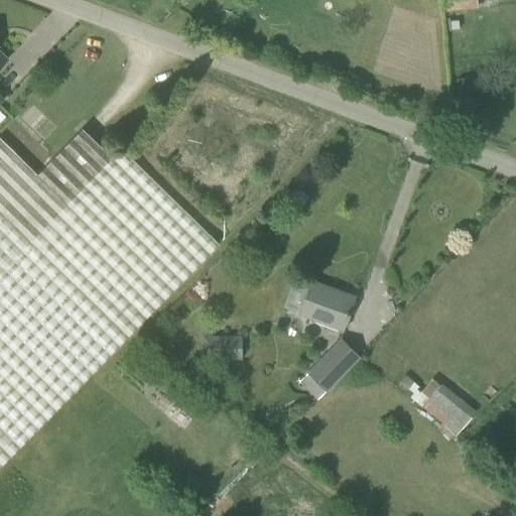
[(444,0),(445,11),(478,8),(477,0),(444,0)]
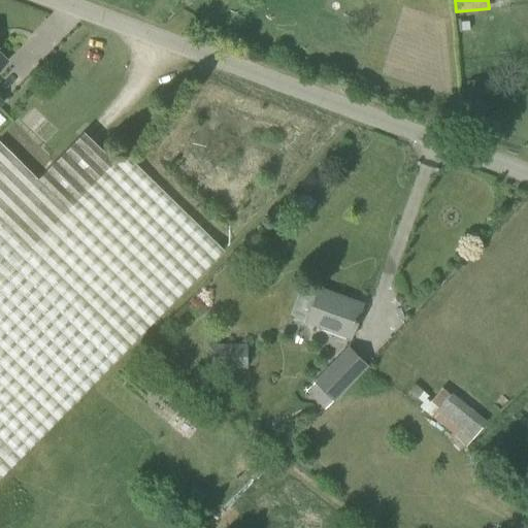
[(0,479),(136,338),(224,250),(132,161),(123,152),(114,161),(84,131),(37,178),(0,141),(0,479)]
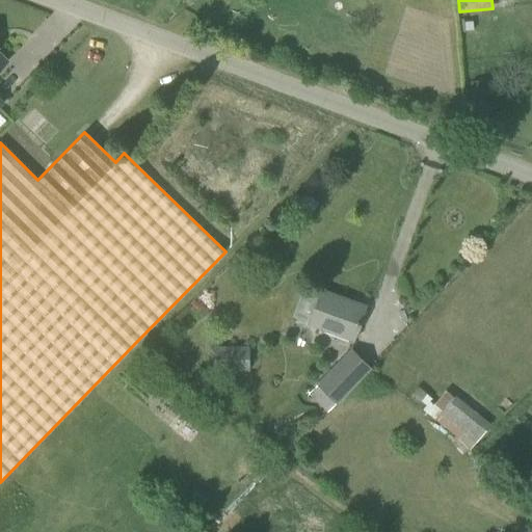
[(343,298),(321,290),(309,322),(353,339),(365,307),(364,306),(362,310),(342,302),(343,298)]
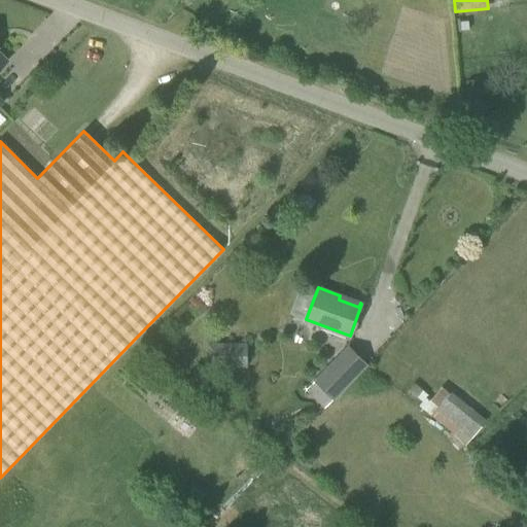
[(215,343),(215,366),(247,366),(247,343),(215,343)]
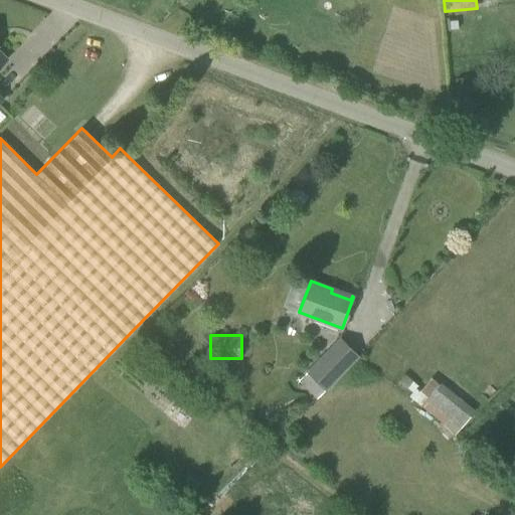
[(306,371),(307,372),(326,390),(360,356),(344,340),(324,360),(321,356),(306,371)]
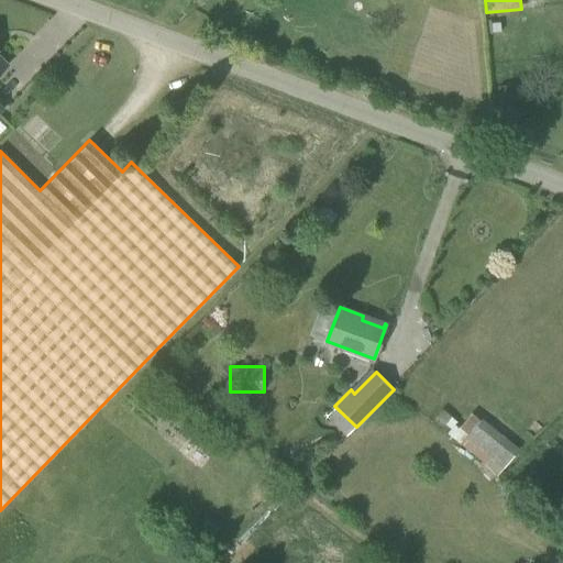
[(497,475),(505,466),(518,450),(481,419),(479,420),(472,414),(459,429),(454,426),(446,434),(497,475)]
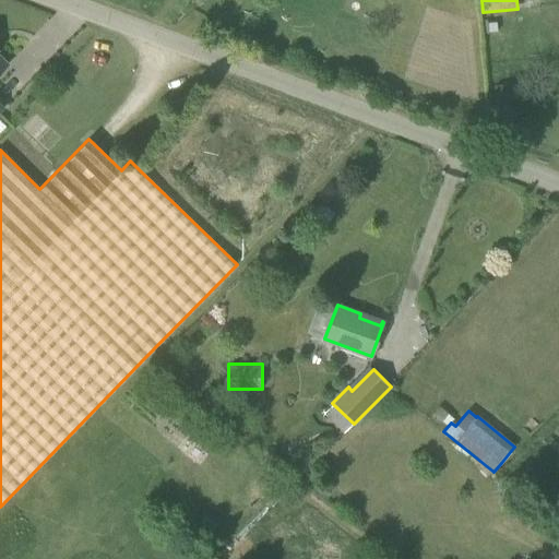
All buildings are outlined.
